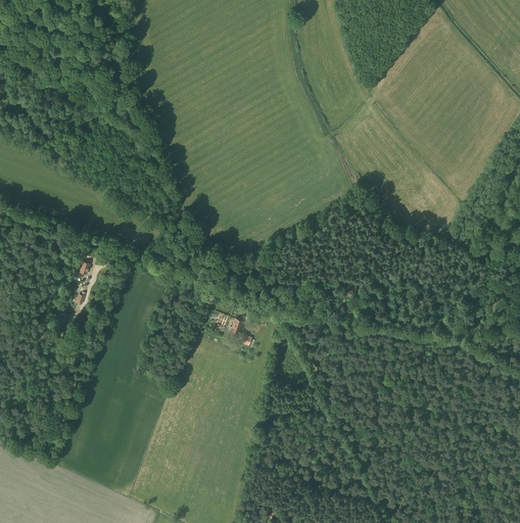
[(84,274),(87,264),(80,262),(77,271),(84,274)]
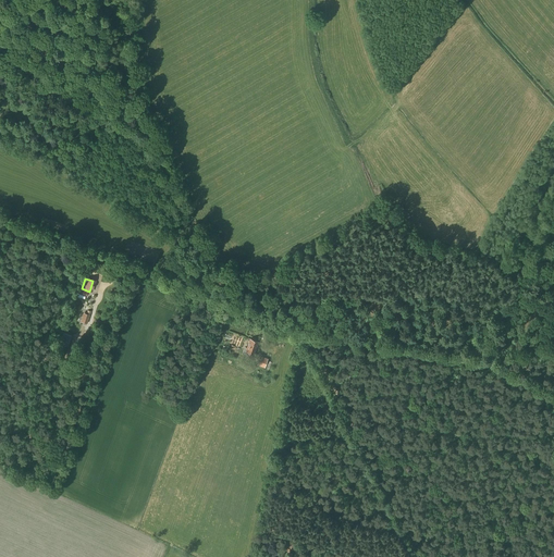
[(219,319),(222,310),(216,308),(212,317),(219,319)]
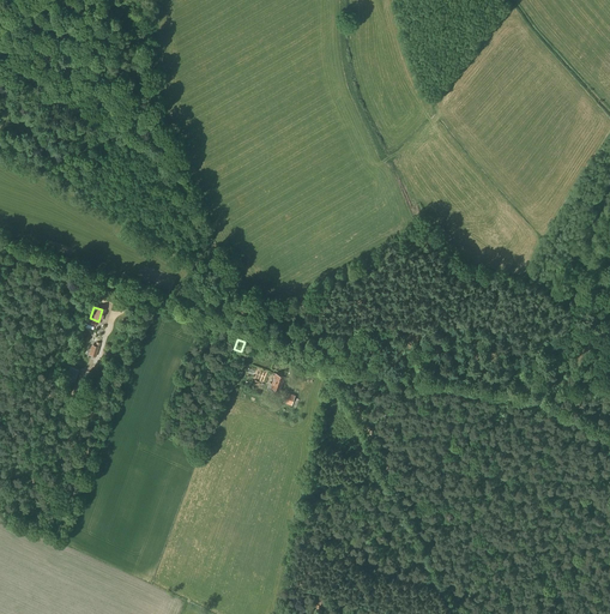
[(92,356),(95,347),(89,345),(85,354),(92,356)]
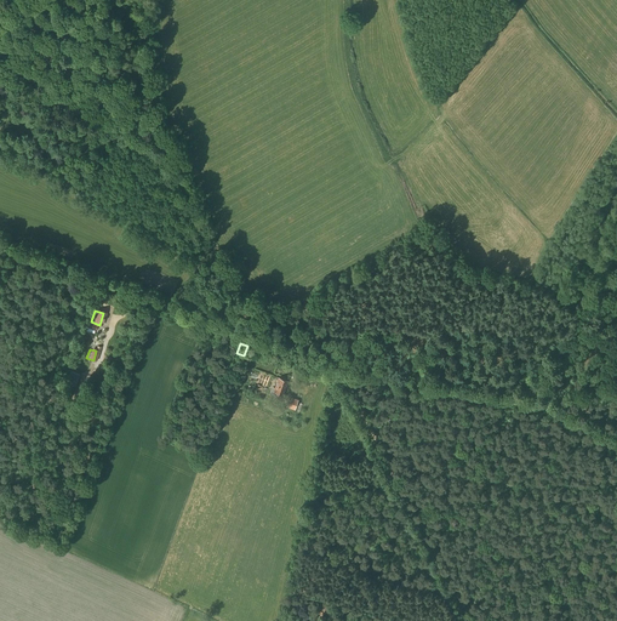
[(72,387),(75,375),(67,371),(62,383),(72,387)]
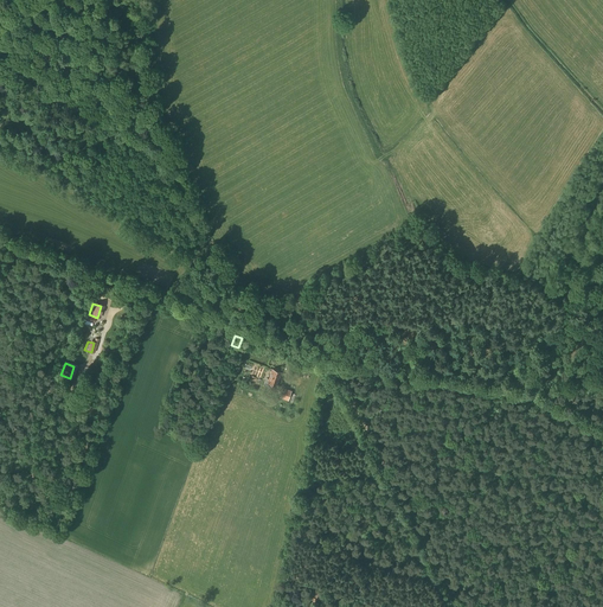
[(273,385),(277,372),(269,370),(264,383),(273,385)]
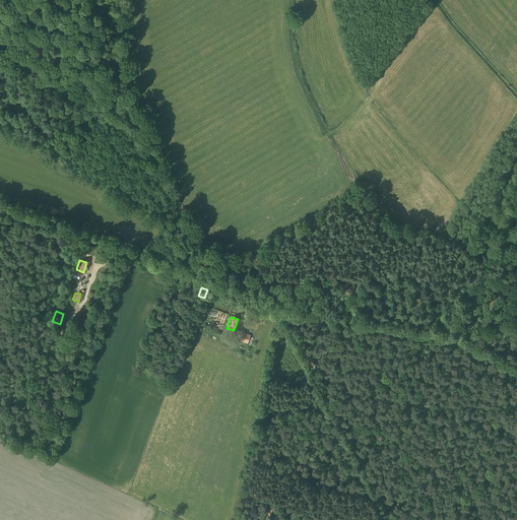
[(243,343),(246,335),(241,333),(238,340),(243,343)]
